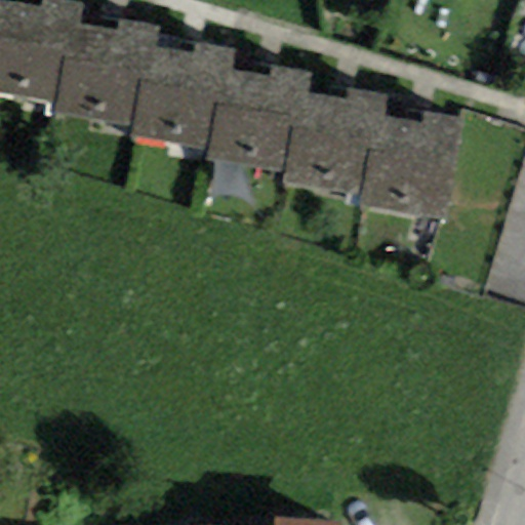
[(0,0),(0,93),(54,103),(62,57),(73,59),(79,25),(83,2),(70,0),(41,0),(41,7),(0,0)]
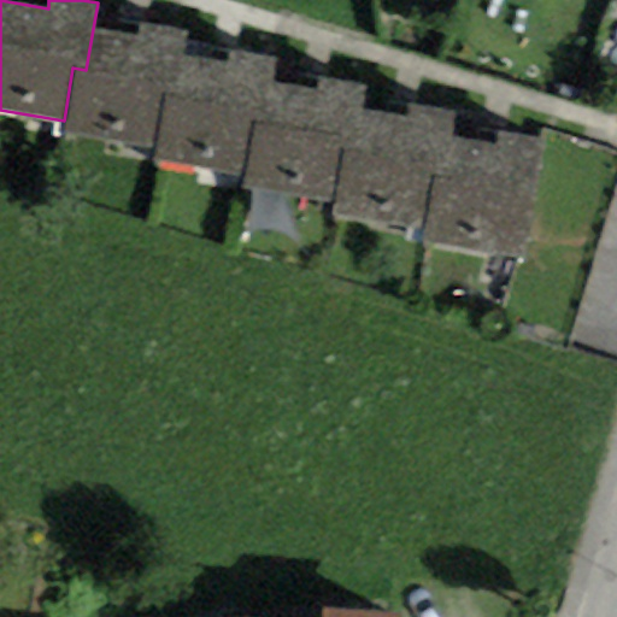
[(184,30),(140,22),(137,36),(93,29),(86,70),(72,68),(64,121),(62,134),(153,150),(162,98),(172,99),(180,57),(184,30)]
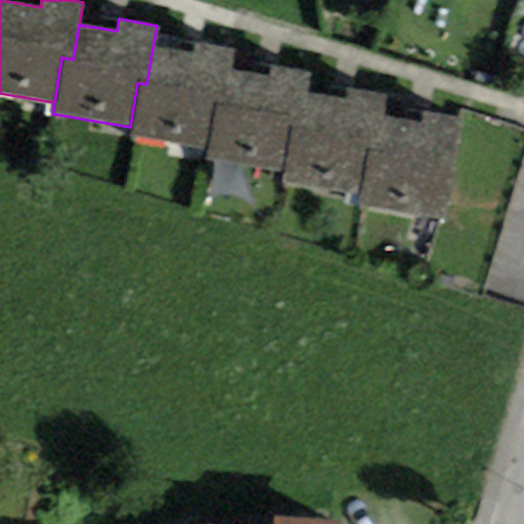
[(129,135),(209,147),(215,106),(224,108),(230,71),(234,49),(194,43),(192,54),(153,48),(146,84),(137,83),(130,127),(129,135)]
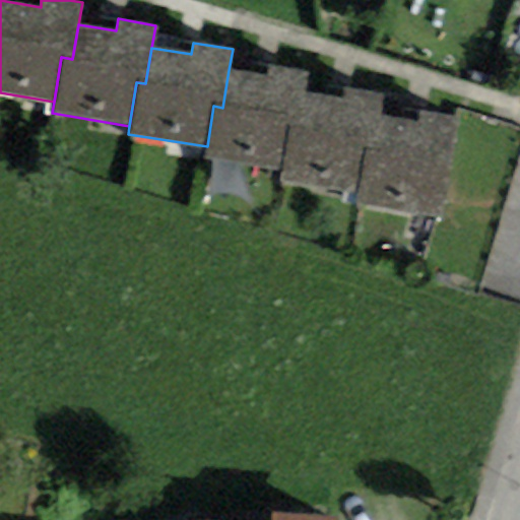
[(205,157),(280,171),(288,127),(300,129),(306,92),(310,73),(269,66),(267,77),(229,70),(222,108),(213,106),(207,146),(205,157)]
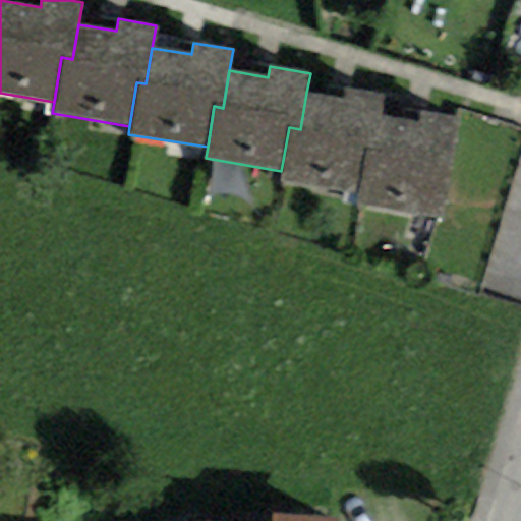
[(280,181),(358,193),(366,149),(375,151),(382,115),(384,96),(343,89),(343,101),(306,93),(300,129),(289,127),(281,171),(280,181)]
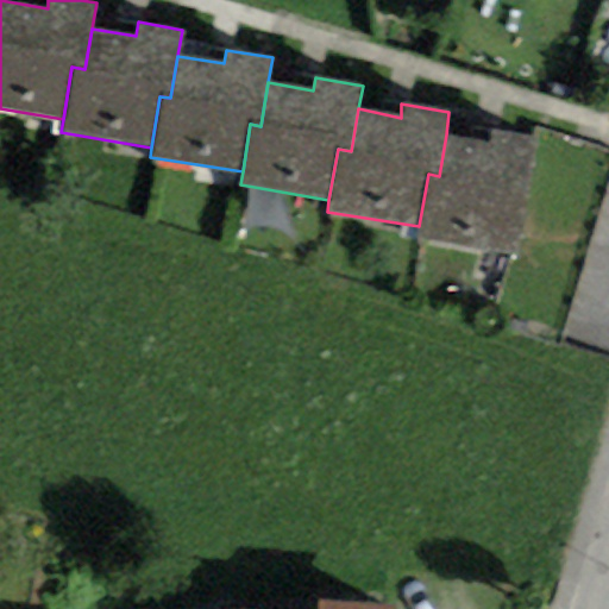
[(515,256),(535,138),(491,131),(490,142),(446,135),(439,176),(428,174),(419,226),(416,239),(515,256)]
